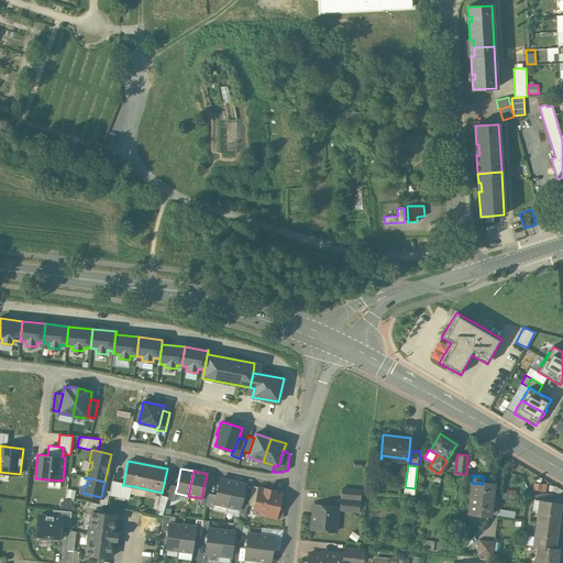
[(232,482),(219,478),(216,495),(213,504),(227,506),(232,482)]
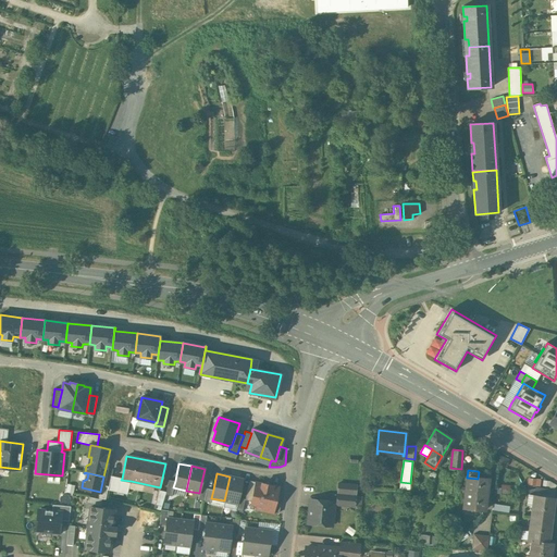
[(119,478),(111,475),(108,490),(127,494),(130,484),(119,482),(119,478)]
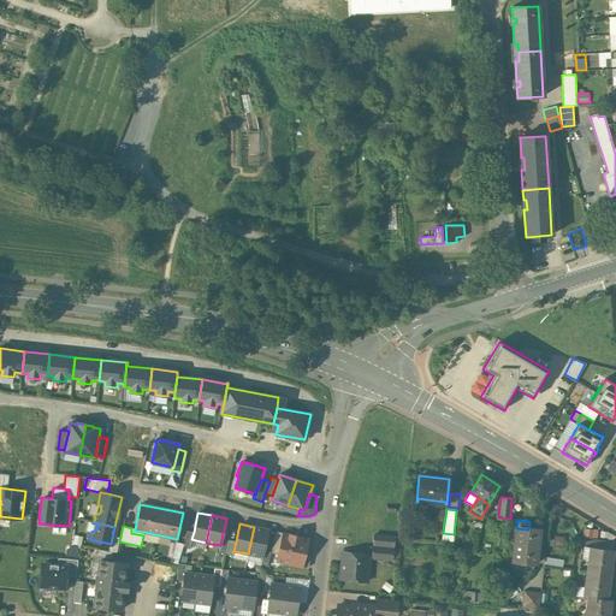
[(268,531),(254,527),(248,554),(262,557),(264,550),(268,531)]
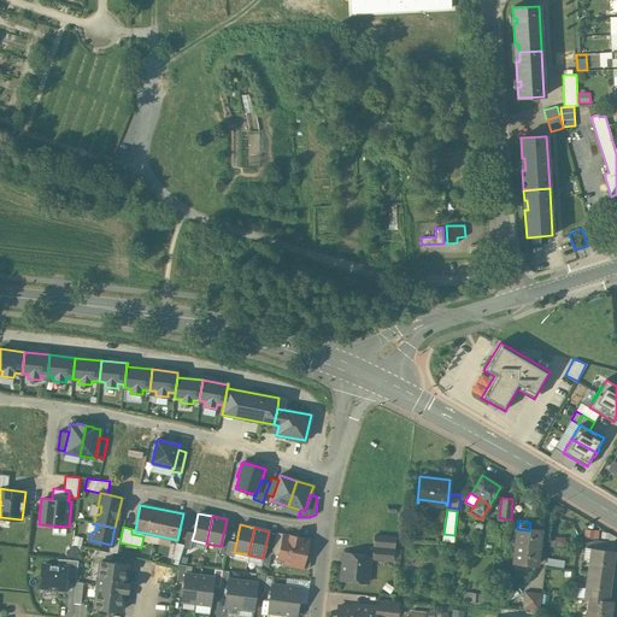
[(517,529),(513,562),(538,565),(541,532),(529,530),(517,529)]
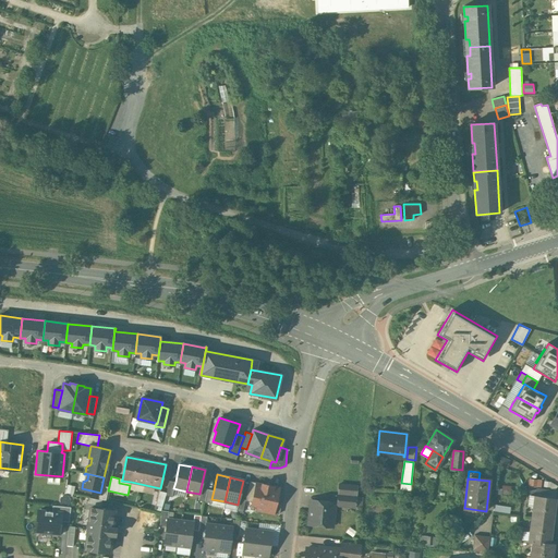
[(176,482),(169,481),(166,493),(166,496),(171,497),(173,488),(176,482)]
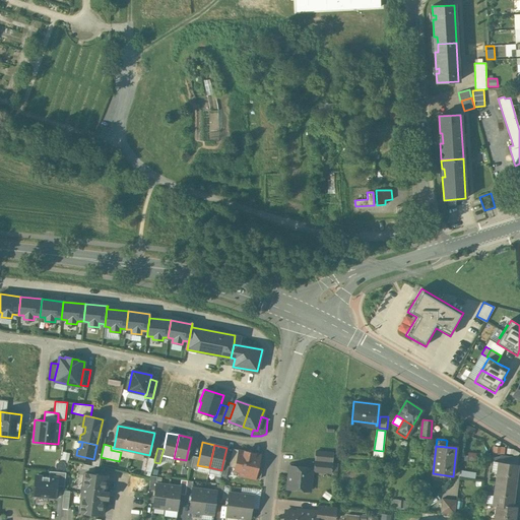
[(240,450),(233,449),(229,465),(229,466),(235,468),(239,451),(240,451),(240,450)]
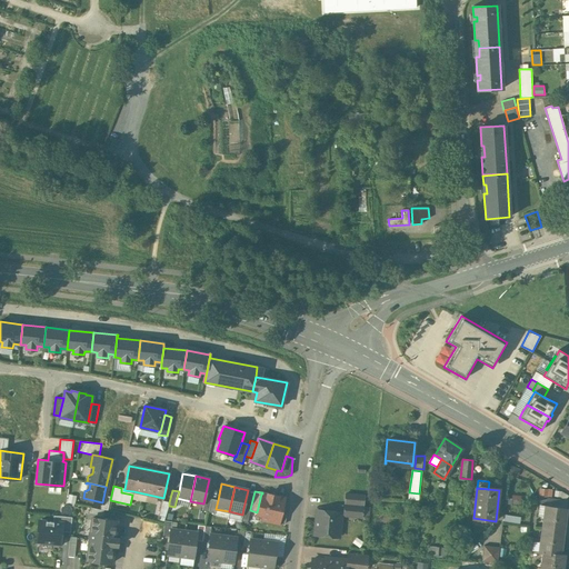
[(262,493),(261,493),(257,512),(257,515),(258,516),(261,519),(278,523),(281,510),(281,509),(283,498),(278,497),(267,493),(267,495),(262,493)]
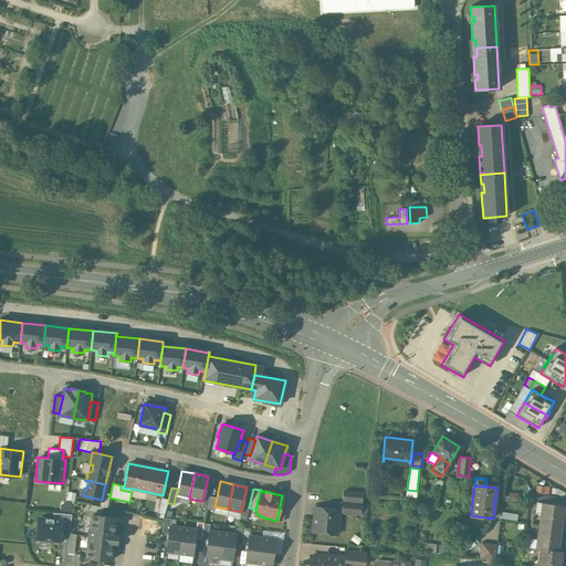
[(362,493),(344,492),(343,503),(360,504),(362,493)]
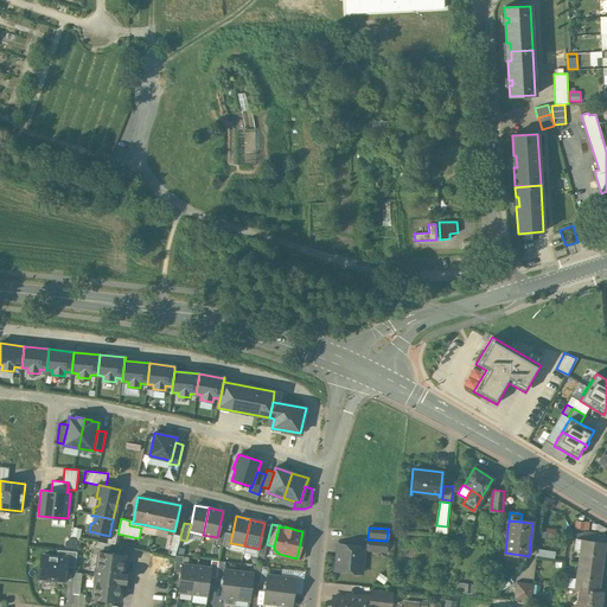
[(548,528),(547,536),(556,537),(557,529),(548,528)]
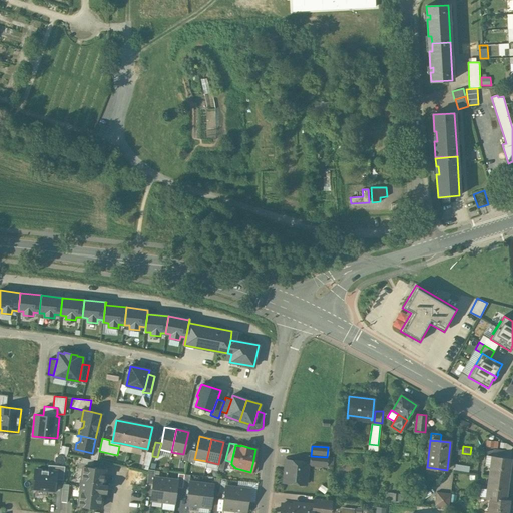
[(190,450),(184,449),(183,454),(182,460),(187,461),(190,450)]
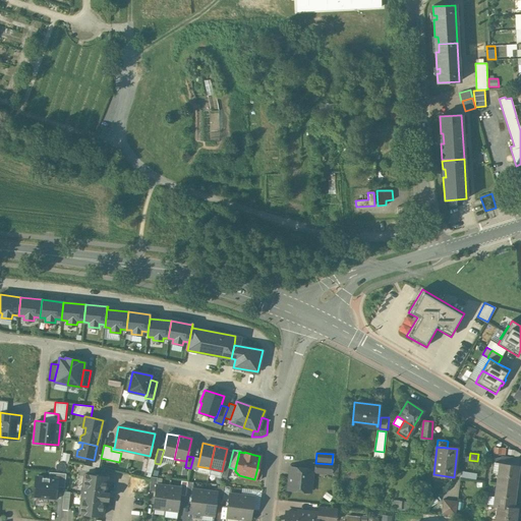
[(199,458),(193,457),(190,468),(196,470),(197,466),(199,458)]
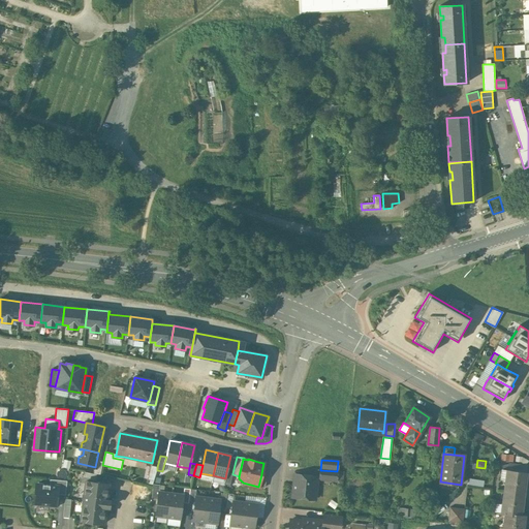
[(151,465),(147,479),(153,480),(156,470),(157,470),(157,467),(151,465)]
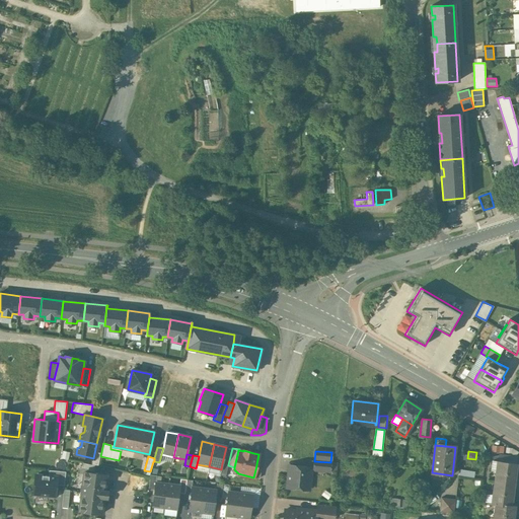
[(330,462),(314,461),(313,470),(329,471),(330,462)]
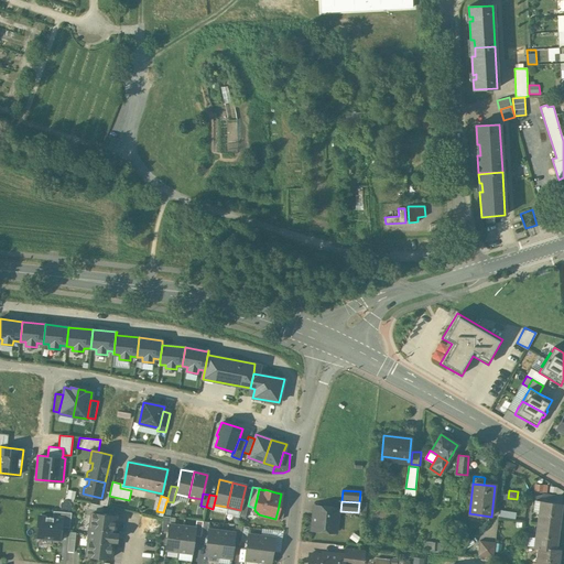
[(554,503),(541,501),(541,502),(542,502),(540,511),(535,538),(537,538),(535,548),(534,548),(540,549),(539,557),(538,557),(537,563),(556,563),(559,550),(554,550),(561,505),(554,503)]
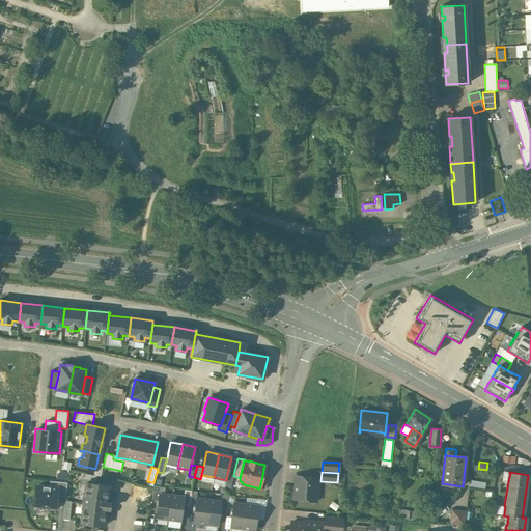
[(96,476),(85,474),(83,479),(95,482),(96,476)]
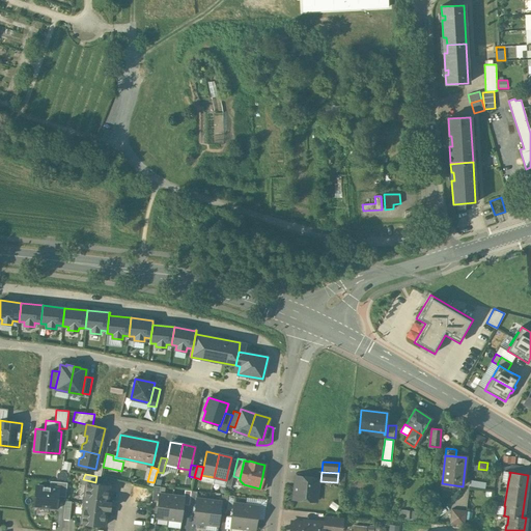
[(233,475),(227,474),(226,480),(225,486),(230,487),(233,476),(233,475)]
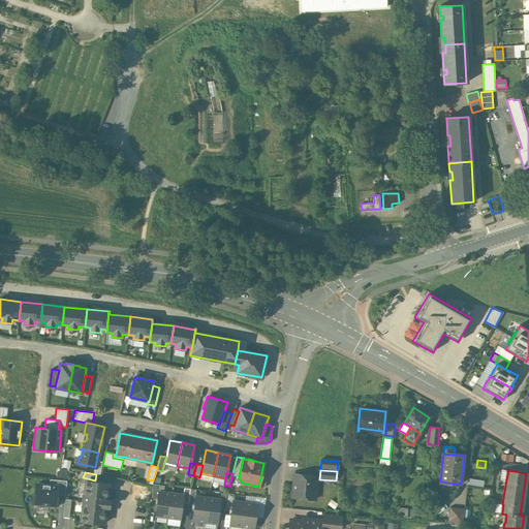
[(316,476),(301,475),(300,479),(294,478),(292,497),(314,499),(316,476)]
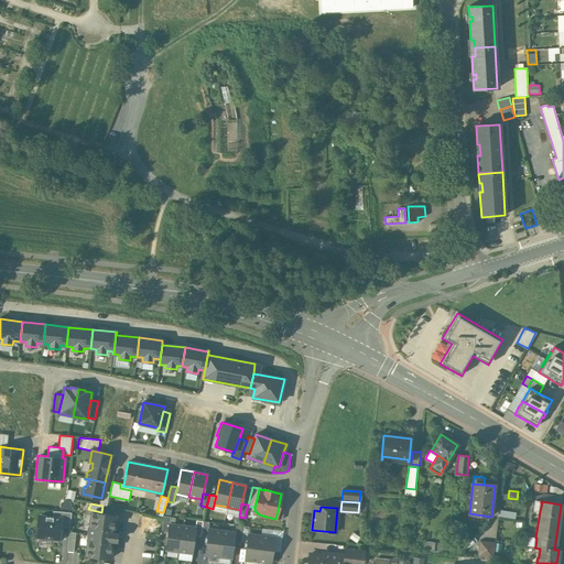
[(500,509),(499,516),(516,518),(517,512),(500,509)]
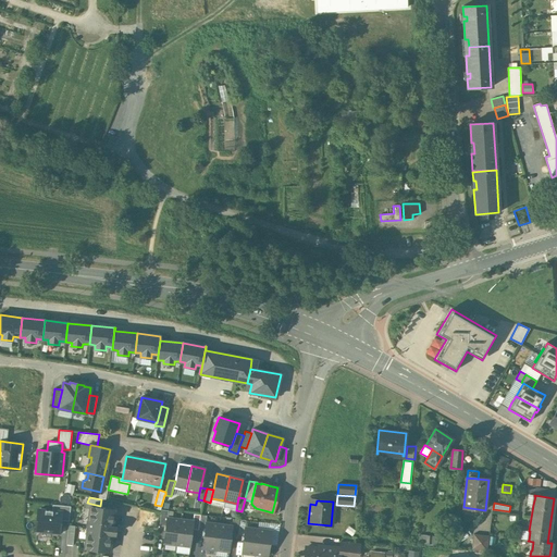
[(52,505),(52,511),(61,512),(60,520),(61,520),(69,521),(71,506),(52,505)]
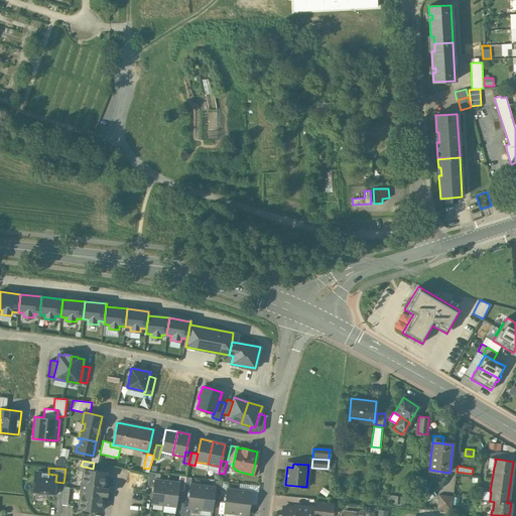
[(106,472),(84,469),(82,483),(85,484),(84,495),(81,494),(79,508),(101,511),(103,495),(107,495),(108,489),(104,488),(106,472)]
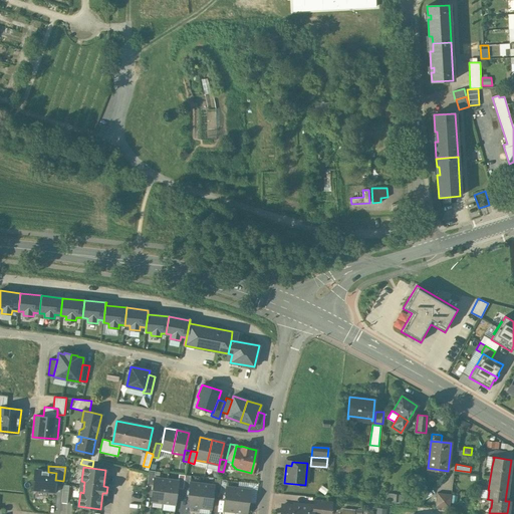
[(48,472),(35,470),(33,489),(43,490),(43,492),(55,493),(56,480),(55,480),(56,473),(48,472)]
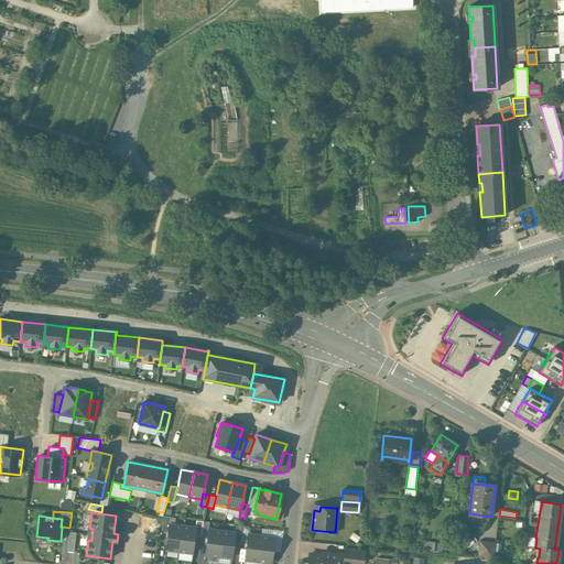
[(170,517),(163,516),(161,531),(167,532),(169,524),(170,517)]
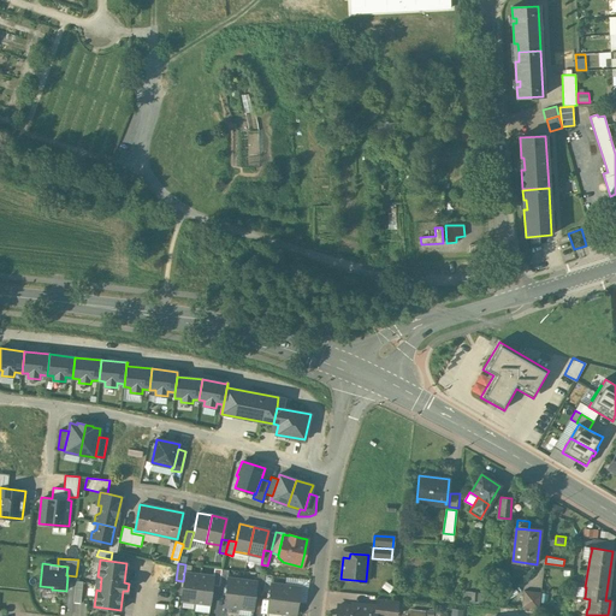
[(184,573),(183,581),(181,600),(195,602),(199,575),(184,573)]
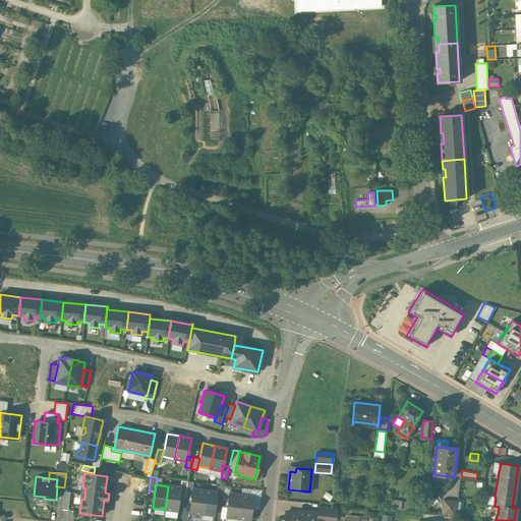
[(180,487),(168,486),(165,509),(177,511),(180,487)]
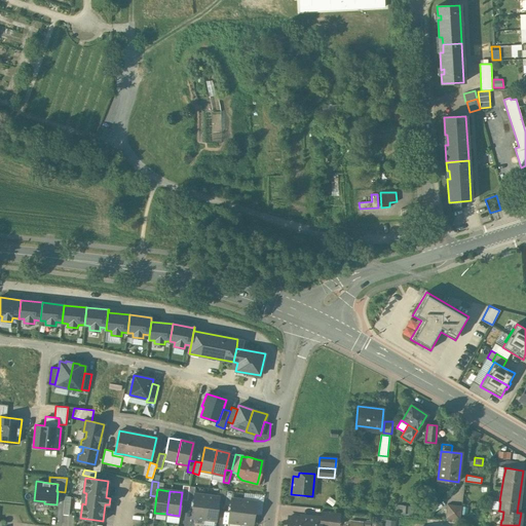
[(207,495),(194,494),(193,501),(191,517),(203,519),(207,495)]
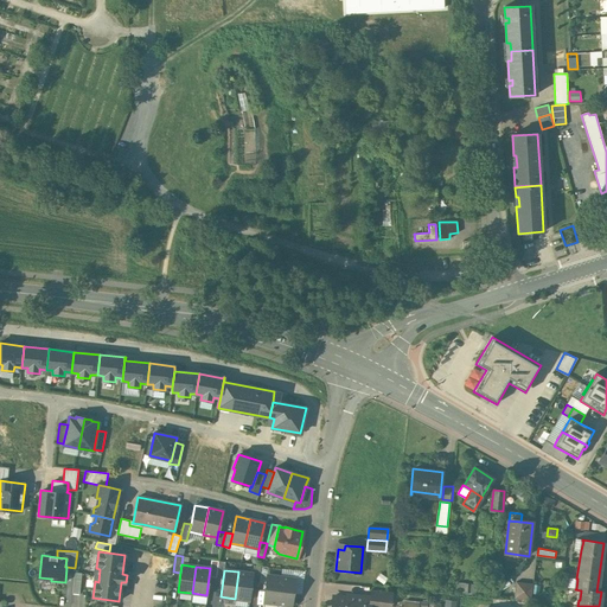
[(253,574),(238,572),(235,599),(249,600),(251,582),(253,574)]
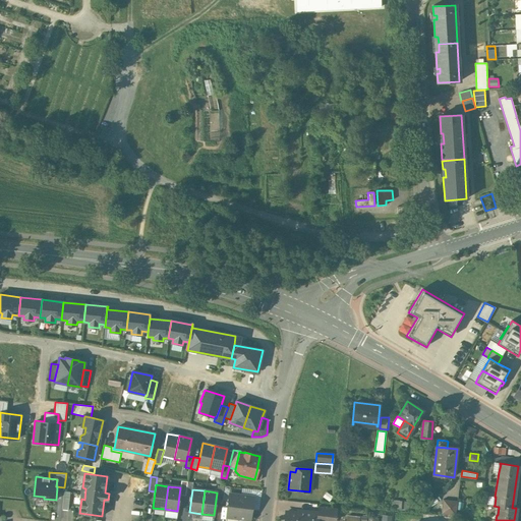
[(241,496),(229,494),(228,501),(226,517),(238,518),(241,496)]
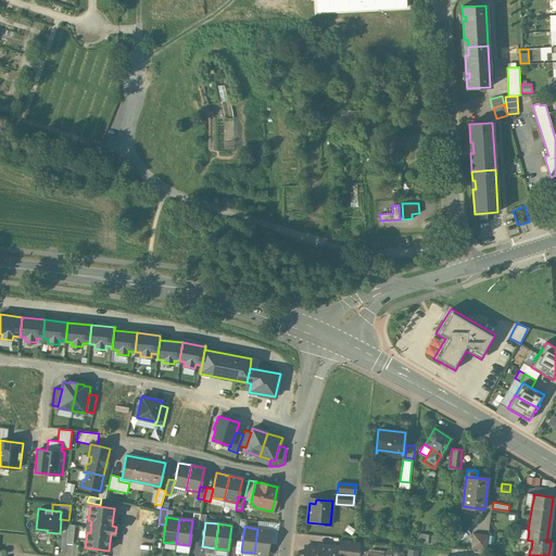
[(270,530),(257,529),(254,553),(267,555),(270,530)]
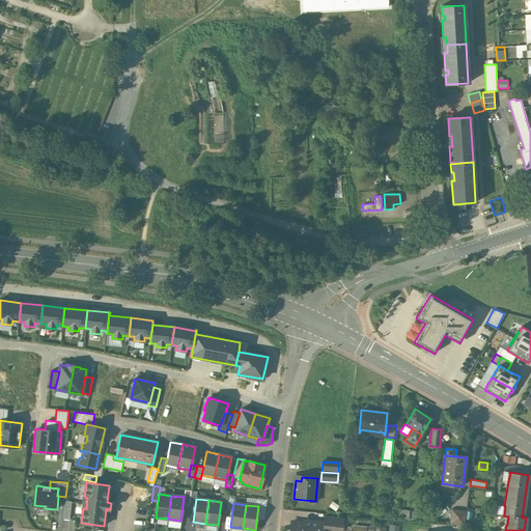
[(466,511),(451,509),(449,524),(464,525),(466,511)]
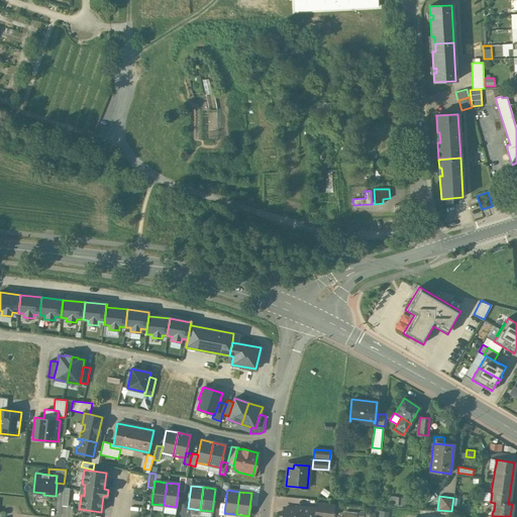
[(332,516),(334,504),(316,502),(315,509),(314,515),(315,515),(329,516),(332,516)]
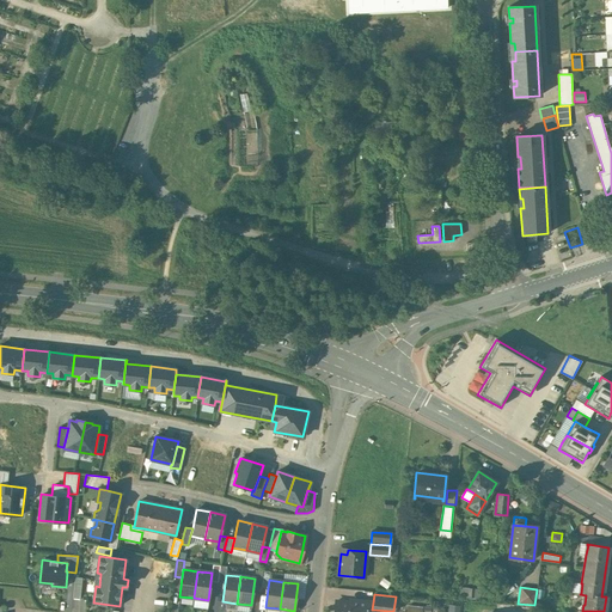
[(349,603),(336,601),(334,611),(372,611),(373,610),(372,610),(373,603),(361,601),(360,603),(349,601),(349,603)]
